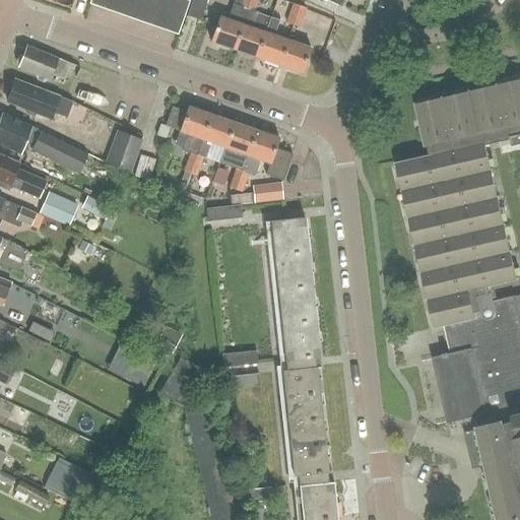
[(90,0),(89,4),(178,36),(190,1),(188,0),(90,0)]
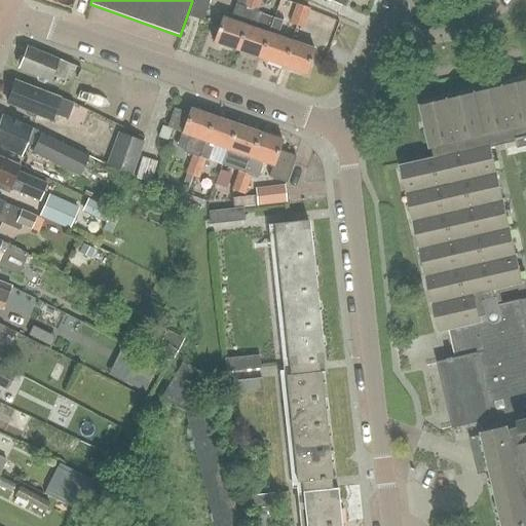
[(194,0),(189,16),(202,22),(210,0),(194,0)]
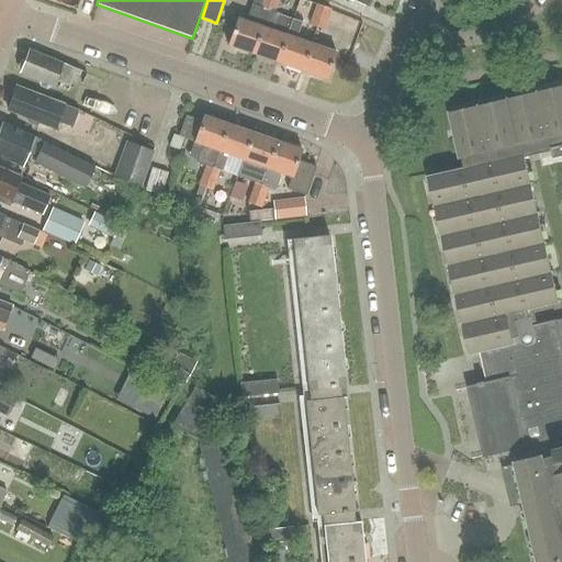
[(274,14),(279,2),(270,0),(263,0),(261,7),(261,9),(261,10),(268,12),(274,14)]
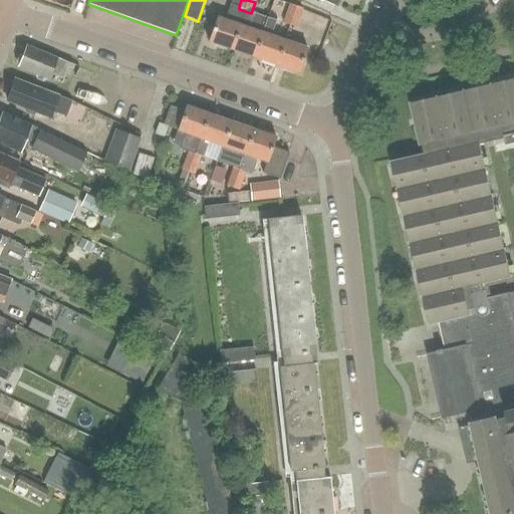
[(319,0),(338,8),(341,0),(319,0)]
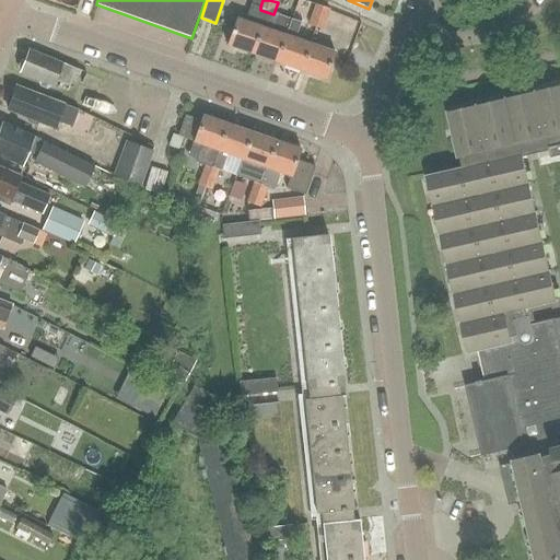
[(260,10),(260,9),(252,7),(246,24),(236,21),(228,47),(252,55),(267,12),(260,10)]
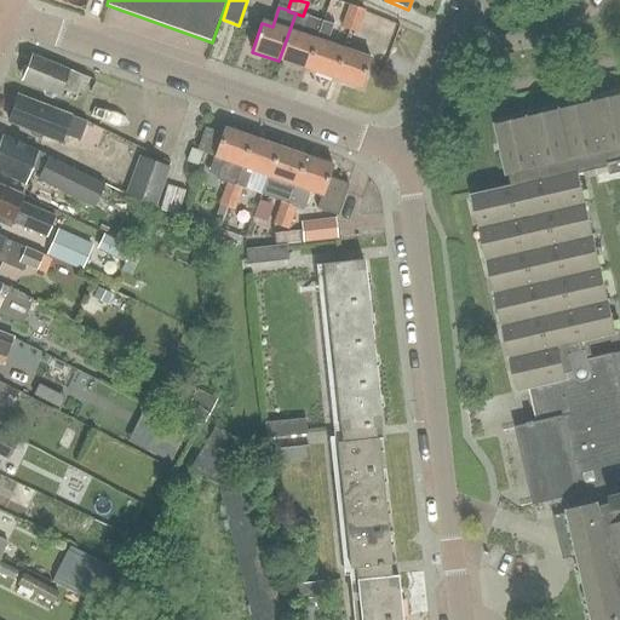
[(363,23),(367,12),(352,7),(349,18),(363,23)]
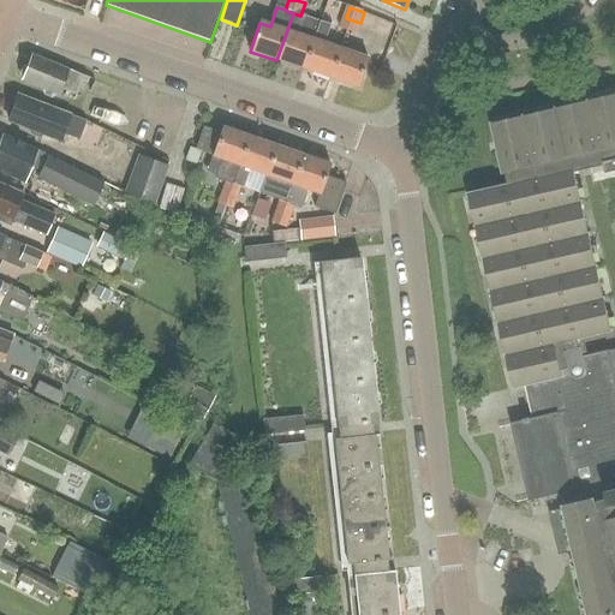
[(306,17),(300,16),(293,13),(276,60),(304,70),(314,41),(300,36),(306,17)]
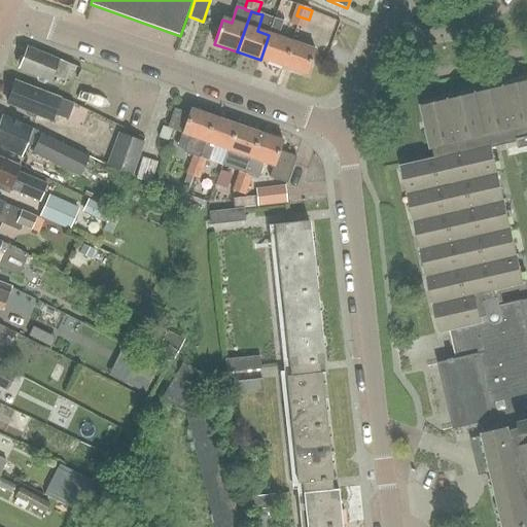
[(306,30),(309,20),(296,15),(292,25),(306,30)]
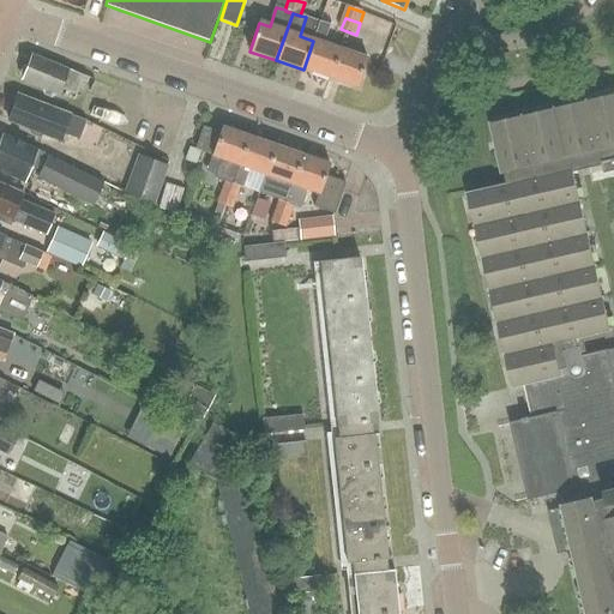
[(332,79),(342,50),(324,44),(331,24),(320,20),(313,41),(304,70),(332,79)]
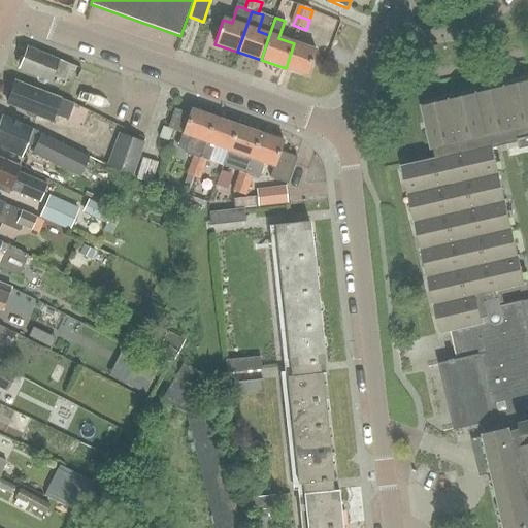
[(309,76),(319,52),(294,43),(286,68),(309,76)]
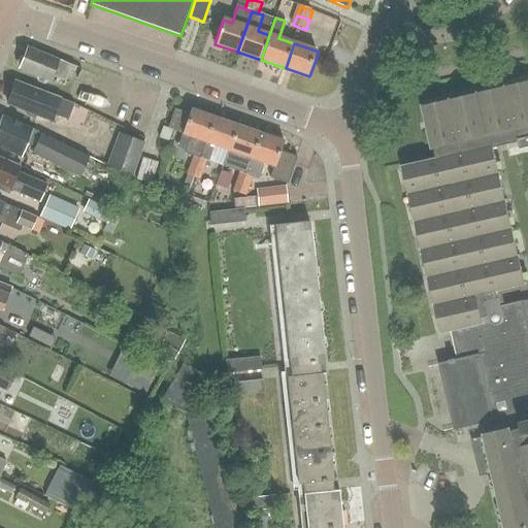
[(92,87),(97,75),(27,45),(22,57),(20,57),(17,64),(19,67),(18,69),(36,77),(37,83),(44,86),(51,81),(53,77),(65,81),(67,76),(92,87)]
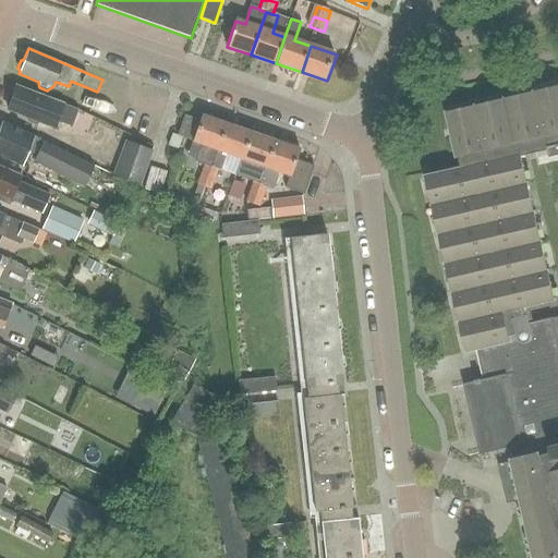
[(557,86),(446,112),(457,157),(461,157),(463,167),(426,176),(468,353),(478,350),(486,379),(464,385),(481,455),(521,446),(523,457),(512,459),(534,557),(557,557),(557,317),(554,318),(530,324),(526,308),(557,301),(521,156),(549,149),(550,158),(557,156),(557,86)]
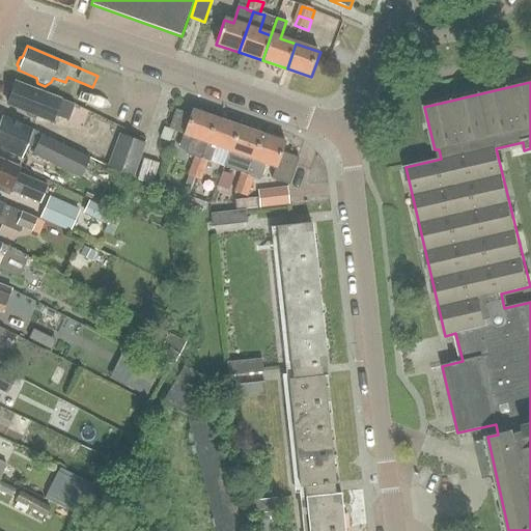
[(8,105),(52,121),(55,116),(66,120),(73,105),(17,83),(8,105)]
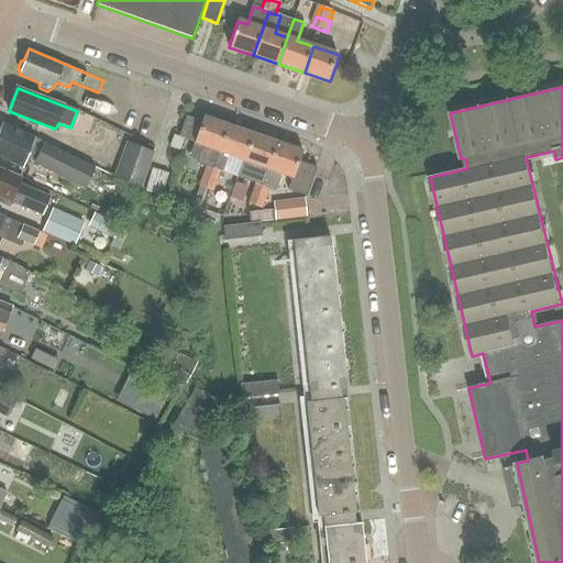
[(213,169),(229,125),(206,117),(202,123),(187,118),(180,139),(183,140),(203,147),(198,164),(207,167),(213,169)]
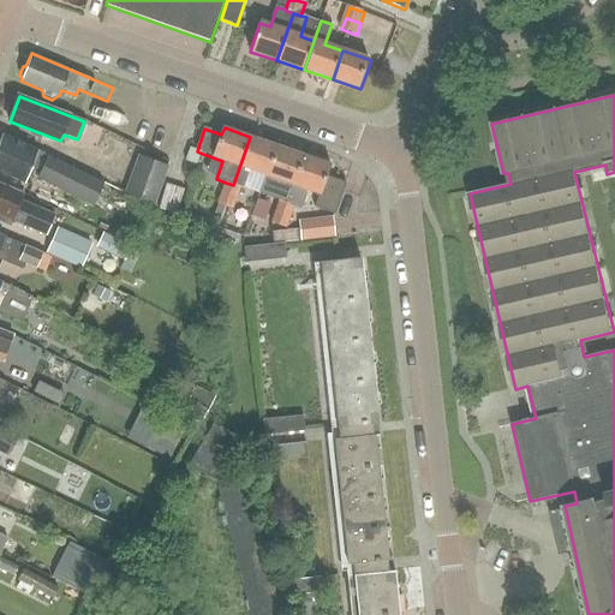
[(94,208),(103,184),(39,151),(39,153),(4,137),(0,147),(0,172),(27,185),(34,167),(42,172),(39,178),(94,208)]
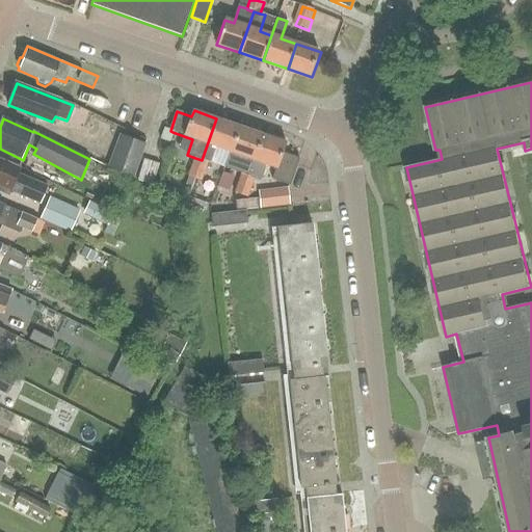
[(231,153),(240,127),(216,118),(202,160),(195,158),(192,167),(205,171),(208,162),(210,162),(215,147),(231,153)]
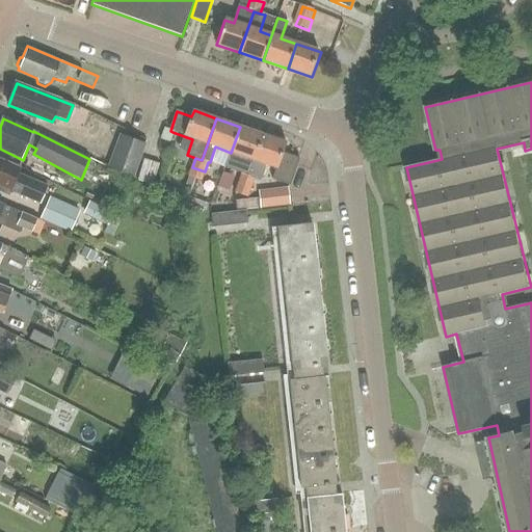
[(242,174),(249,176),(264,135),(240,127),(231,153),(225,167),(242,174)]
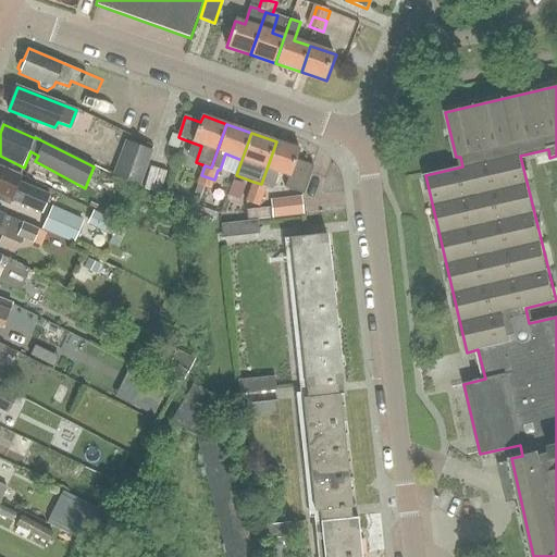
[(171,135),(166,146),(177,150),(181,138),(178,137),(177,137),(175,136),(171,135)]
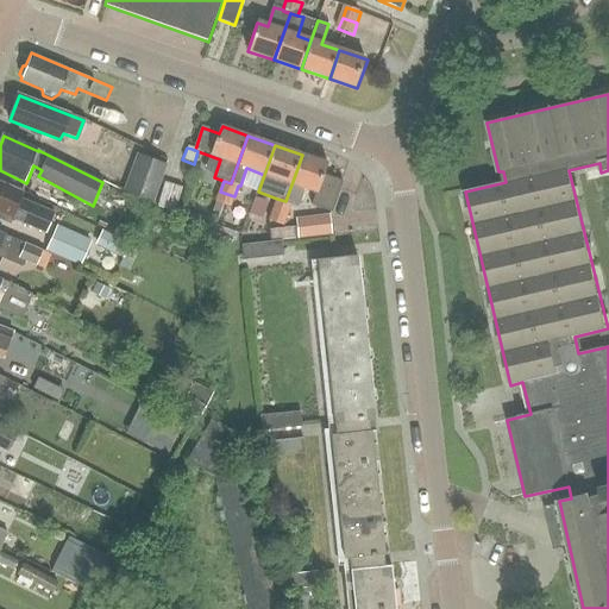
[(332,212),(343,182),(324,175),(328,164),(302,155),(286,201),(277,199),(274,211),(275,211),(287,215),(292,205),(297,207),(303,188),(316,193),(312,205),(332,212)]
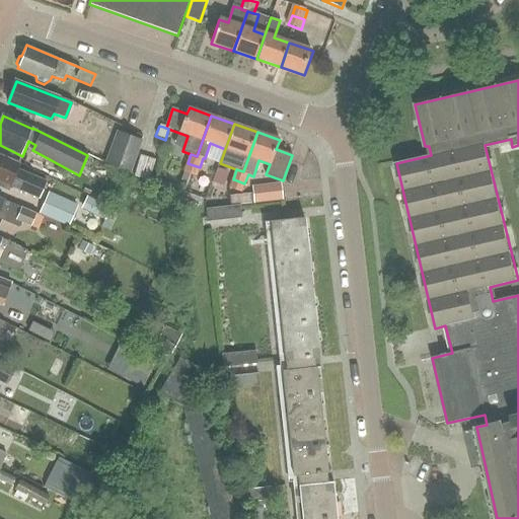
[(115,133),(103,163),(129,172),(140,142),(115,133)]
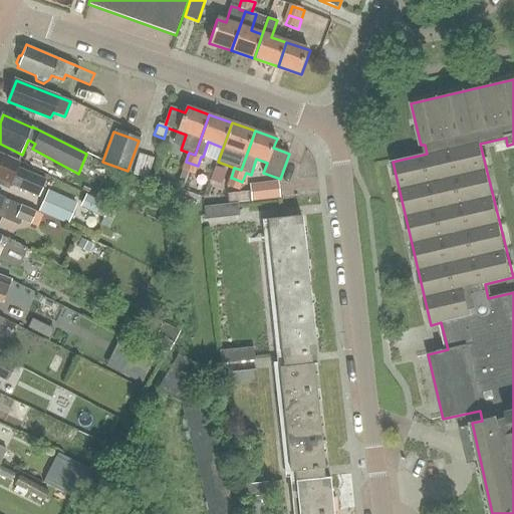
[(149,179),(155,159),(140,154),(134,175),(149,179)]
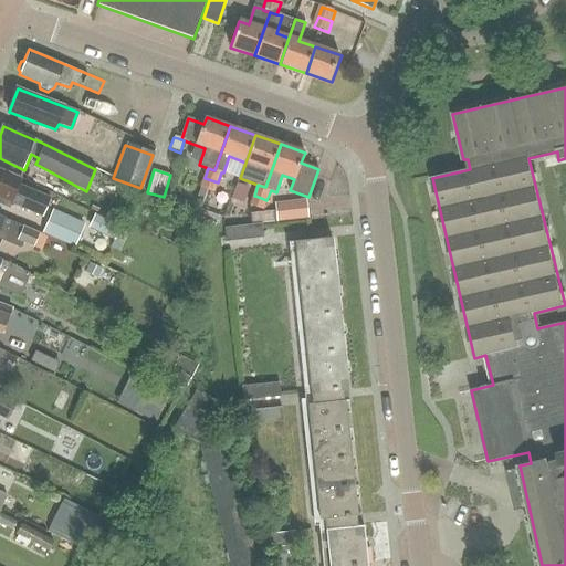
[(48,218),(55,201),(44,197),(44,198),(20,187),(22,180),(0,170),(0,205),(11,209),(13,203),(38,213),(48,218)]
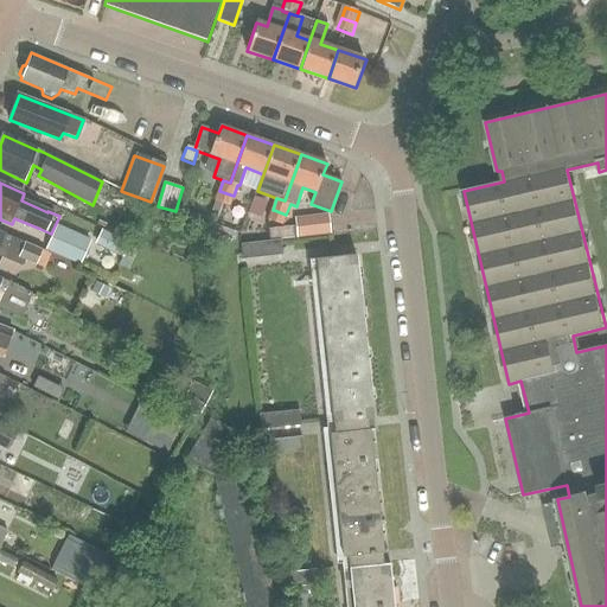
[(234,196),(219,191),(216,202),(229,206),(234,196)]
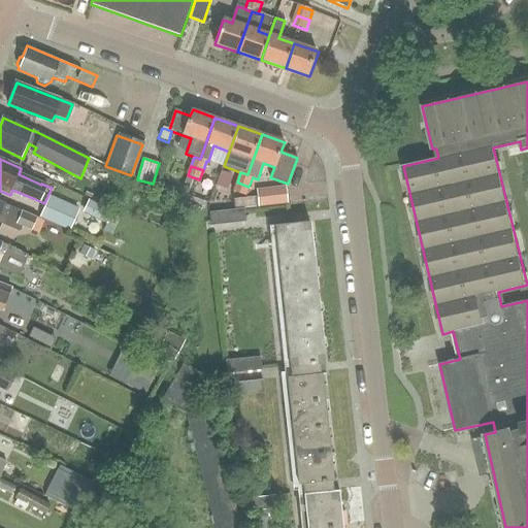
[(249,187),(238,183),(237,183),(233,192),(245,196),(249,187)]
